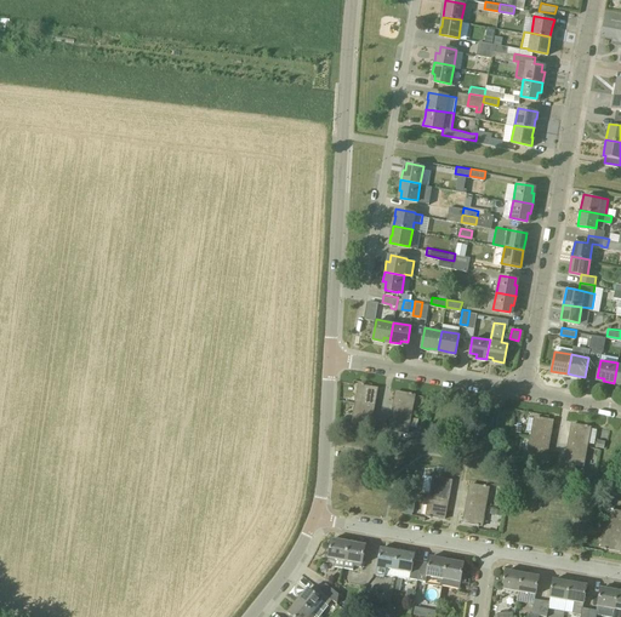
[(377,386),(364,383),(364,382),(362,382),(362,383),(359,383),(355,401),(374,405),(377,386)]
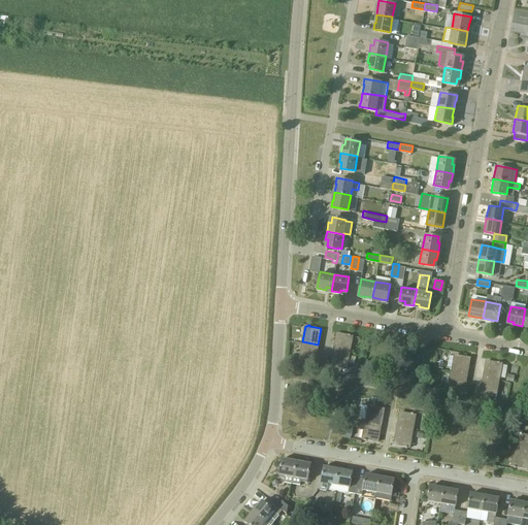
[(333,348),(350,351),(353,334),(350,334),(351,333),(349,332),(348,333),(336,331),(333,348)]
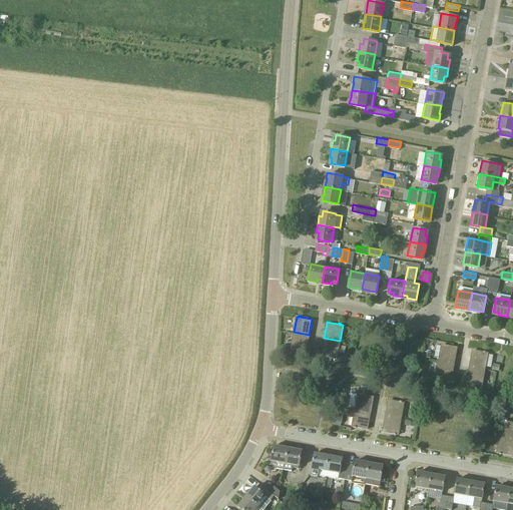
[(306,351),(309,335),(294,332),(291,348),(293,349),(295,350),(295,349),(306,351)]
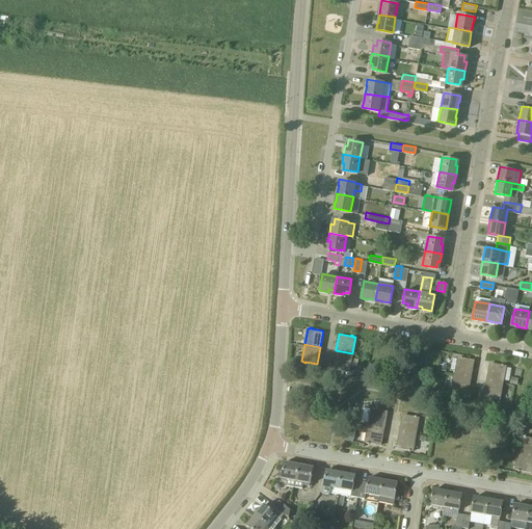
[(352,353),(336,350),(333,367),(345,369),(344,370),(347,370),(347,369),(349,370),(352,353)]
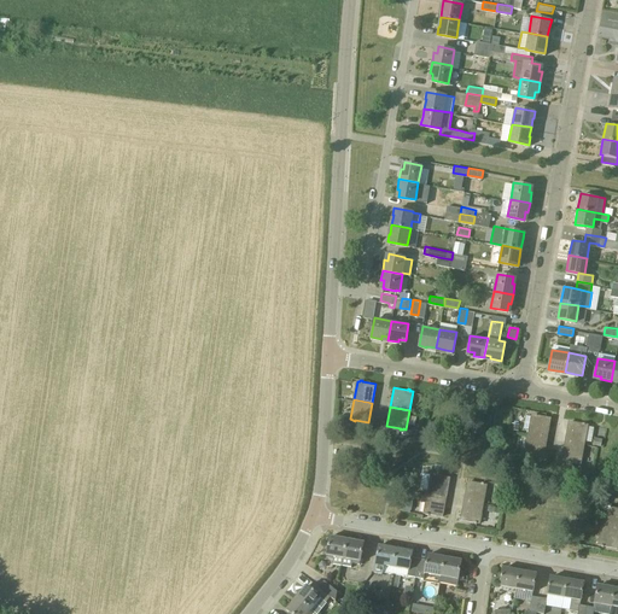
[(551,416),(537,414),(537,413),(535,413),(535,414),(531,413),(529,432),(547,436),(551,416)]
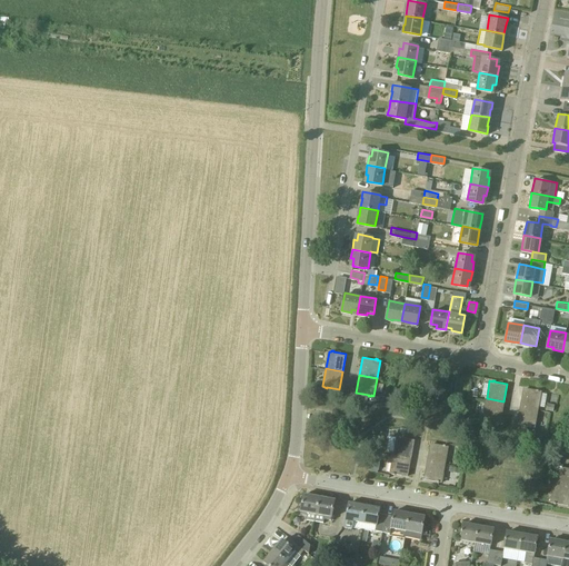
[(541,390),(538,389),(538,388),(536,388),(536,389),(523,387),(520,405),(538,408),(541,390)]
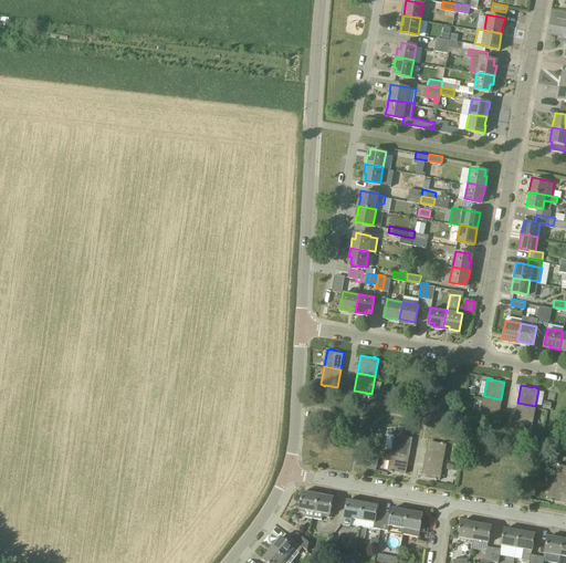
[(484,396),(481,414),(483,414),(483,415),(485,415),(498,417),(501,399),(484,396)]
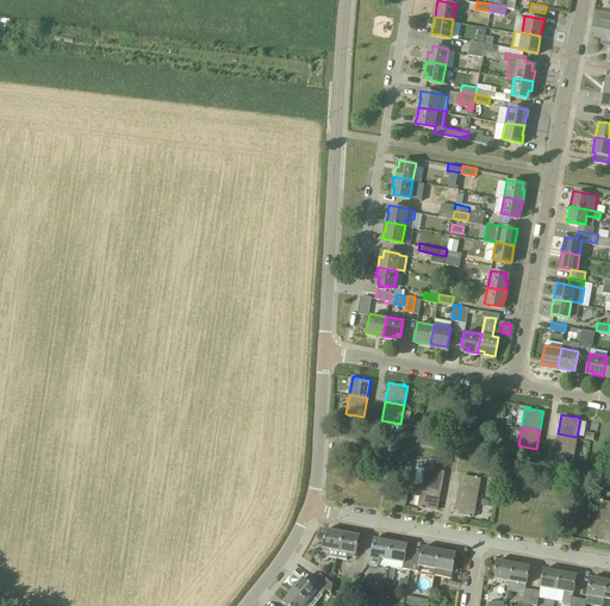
[(558,433),(554,451),(567,454),(567,455),(570,456),(571,455),(573,455),(577,437),(558,433)]
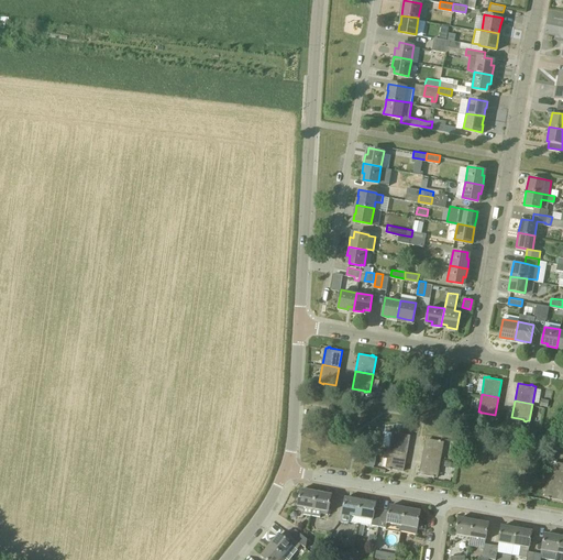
[(409,435),(405,434),(397,432),(397,431),(395,430),(395,431),(393,431),(389,449),(406,451),(409,435)]
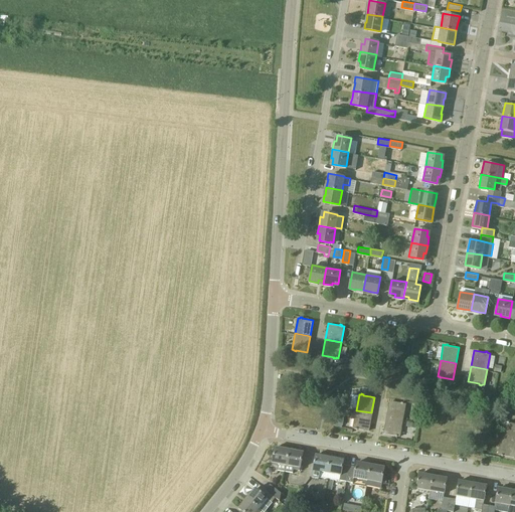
[(387,415),(402,418),(405,402),(403,402),(403,401),(401,401),(390,400),(387,415)]
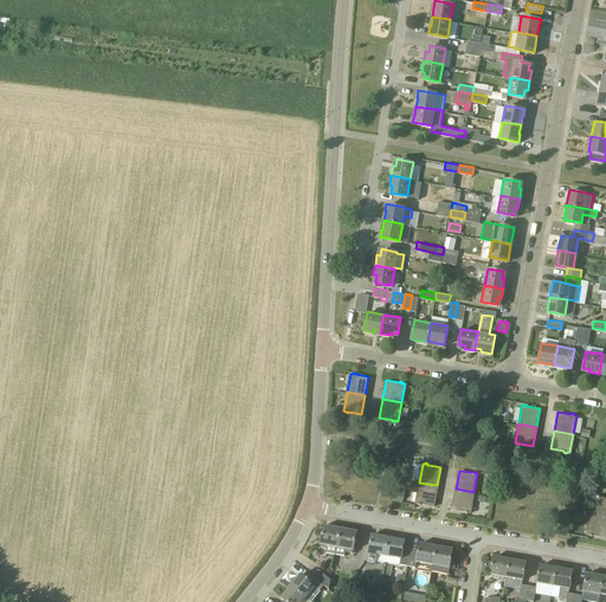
[(419,483),(416,500),(418,502),(418,503),(420,503),(420,502),(434,504),(437,485),(419,483)]
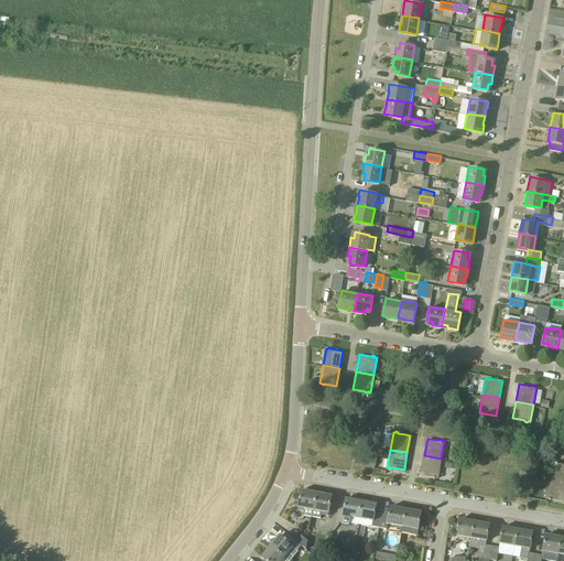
[(441,459),(424,455),(421,473),(433,475),(433,476),(435,476),(435,475),(437,476),(441,459)]
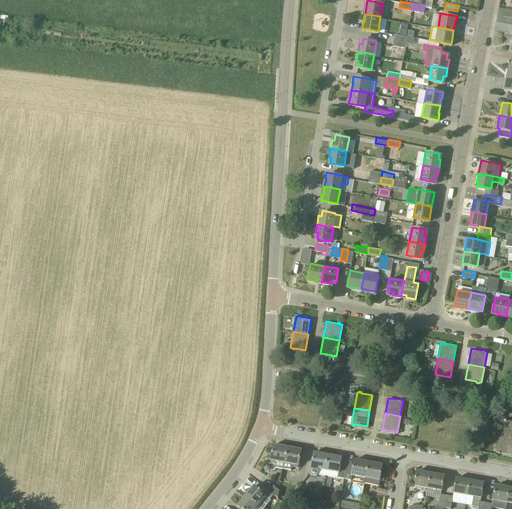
[(499,434),(511,436),(511,420),(506,419),(506,418),(504,418),(504,419),(501,418),(499,434)]
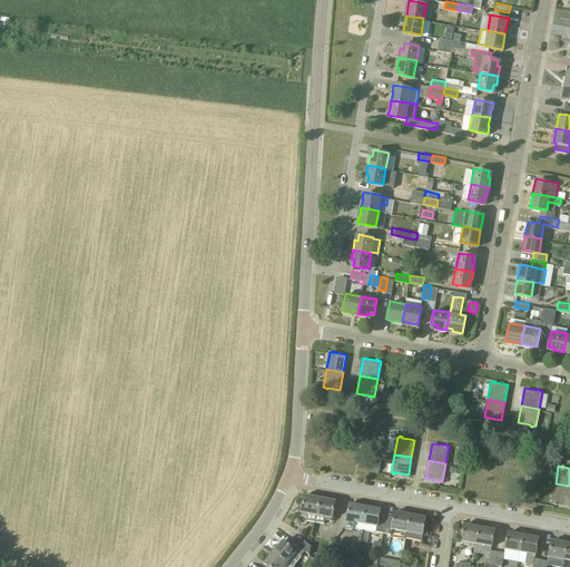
[(569,498),(569,486),(556,484),(552,501),(554,501),(554,502),(557,504),(557,502),(569,505),(569,498)]
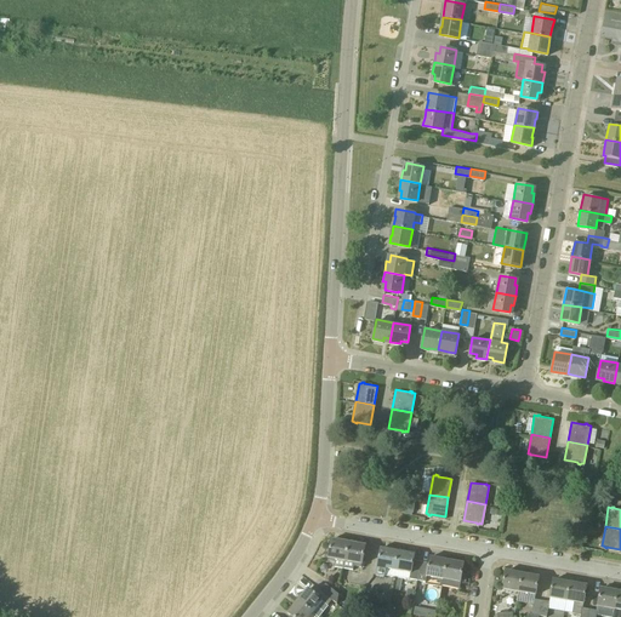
[(343,566),(348,540),(331,537),(328,556),(336,558),(335,564),(343,566)]
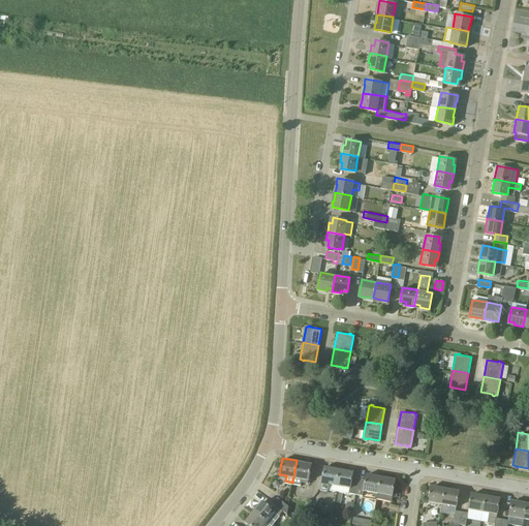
[(308,480),(311,463),(297,460),(292,483),(301,484),(302,478),(308,480)]
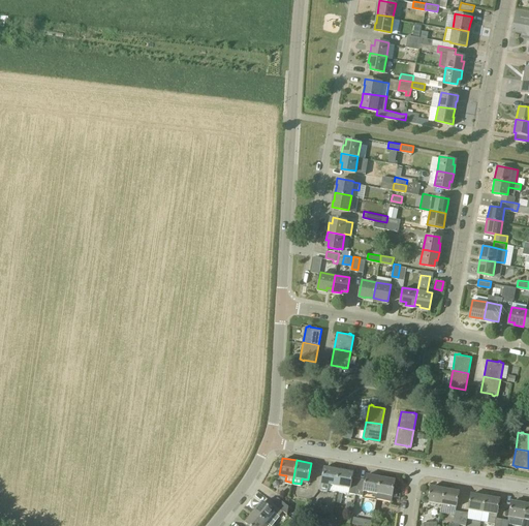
[(328,491),(330,484),(336,485),(339,468),(324,465),(321,482),(320,489),(328,491)]
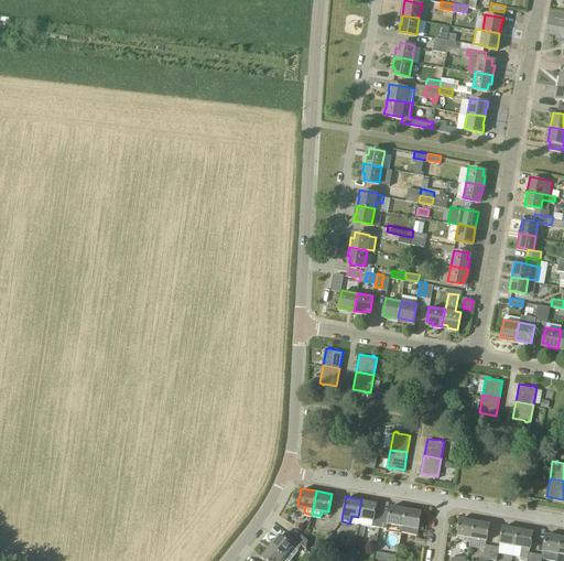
[(382,509),(376,507),(377,502),(361,499),(358,517),(357,522),(372,525),(372,524),(379,525),(382,509)]
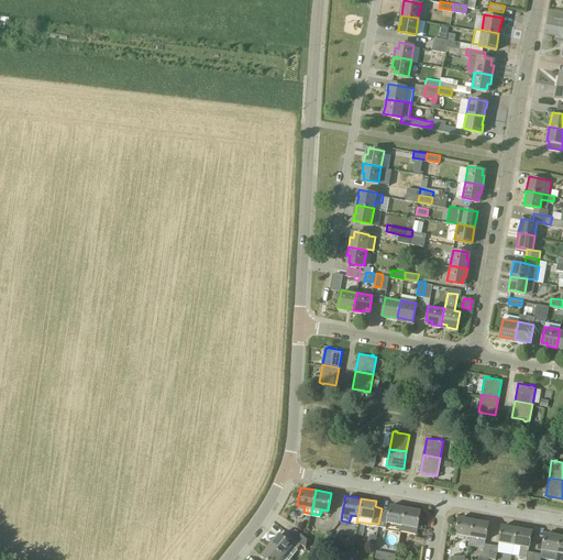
[(386,526),(387,522),(401,524),(405,506),(389,504),(388,509),(382,508),(378,524),(386,526)]
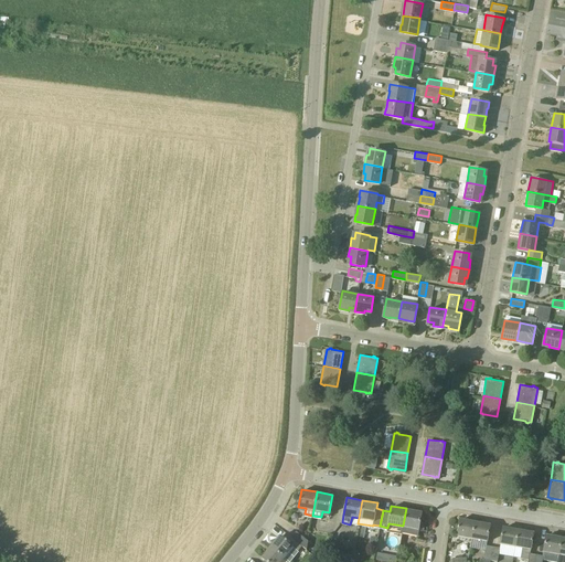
[(422,511),(406,508),(403,526),(412,527),(418,529),(422,511)]
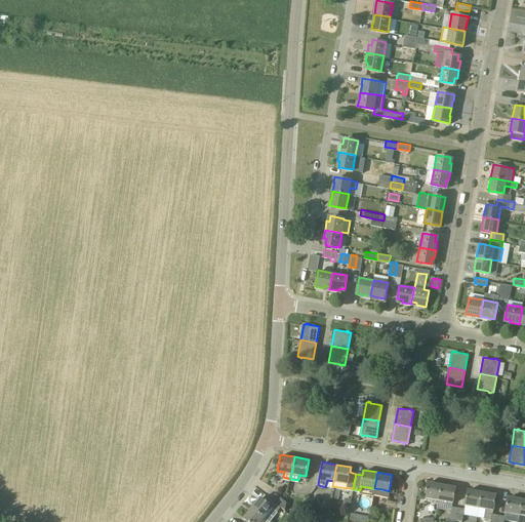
[(438,498),(441,483),(427,481),(425,496),(438,498)]
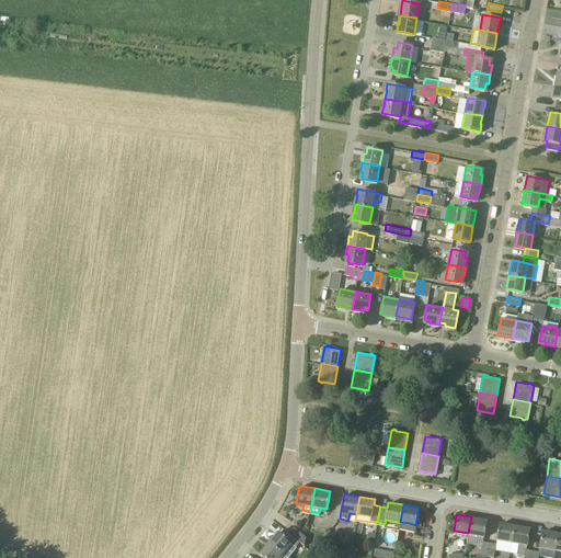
[(471,516),(468,533),(484,536),(487,520),(471,516)]
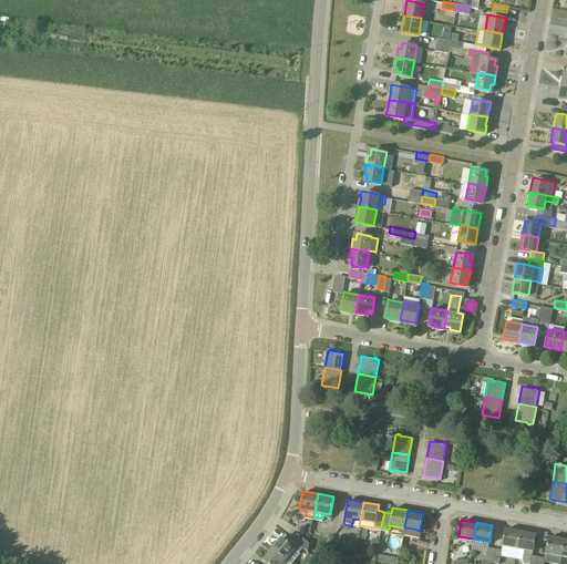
[(521,531),(505,527),(502,544),(517,547),(521,531)]
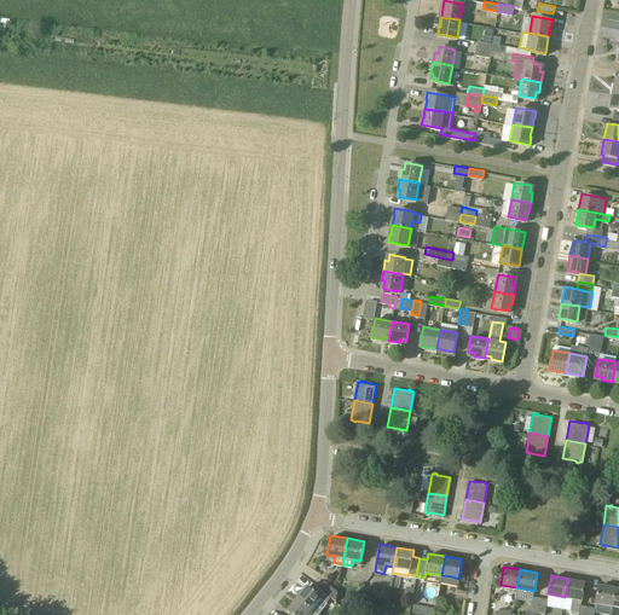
[(585,614),(588,605),(580,604),(585,581),(568,579),(565,597),(573,598),(571,609),(579,610),(577,614),(585,614)]
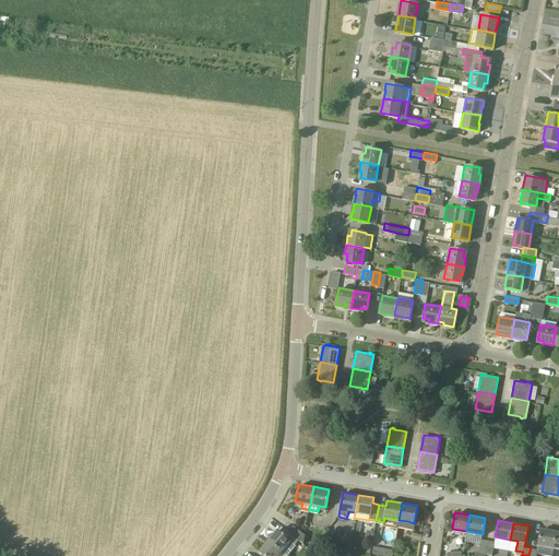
[(304,542),(305,534),(298,528),(293,524),(293,525),(289,530),(289,529),(288,530),(299,539),(304,542)]
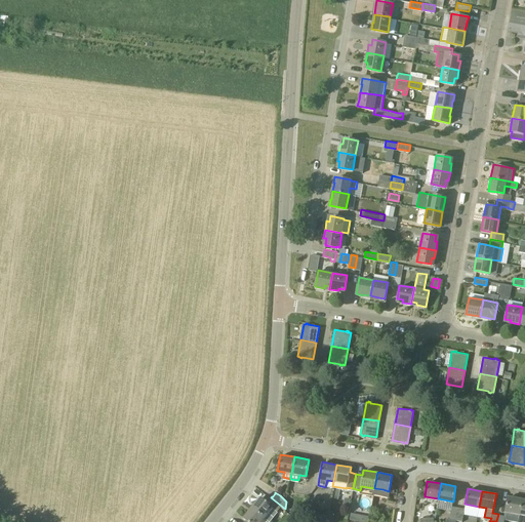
[(277,511),(281,506),(271,497),(266,493),(263,498),(259,496),(251,507),(264,517),(270,521),(278,511),(277,511)]
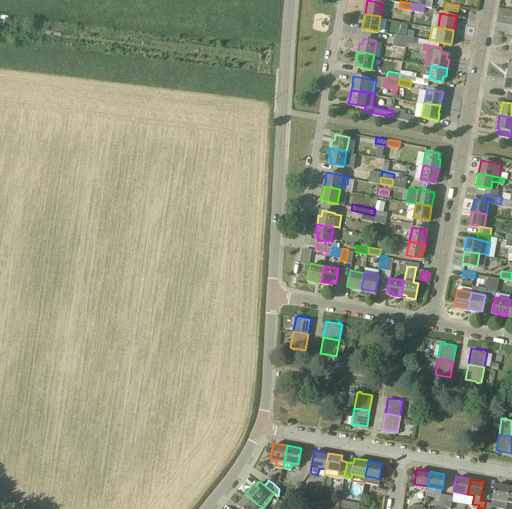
[(505,508),(509,486),(495,483),(492,498),(493,498),(492,502),(492,505),(505,508)]
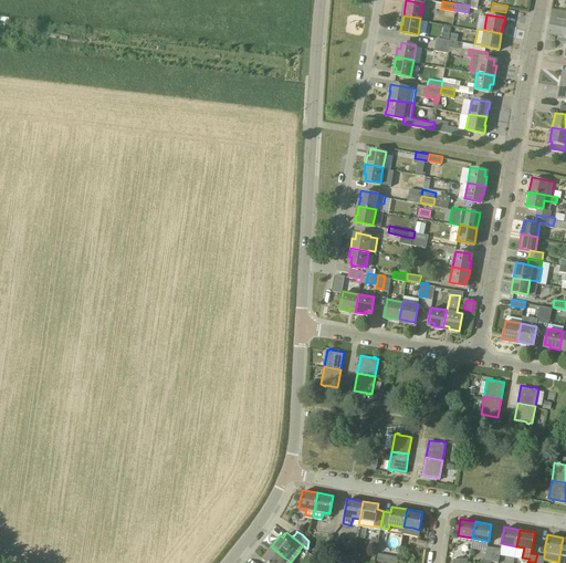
[(315,544),(312,551),(318,554),(322,548),(315,544)]
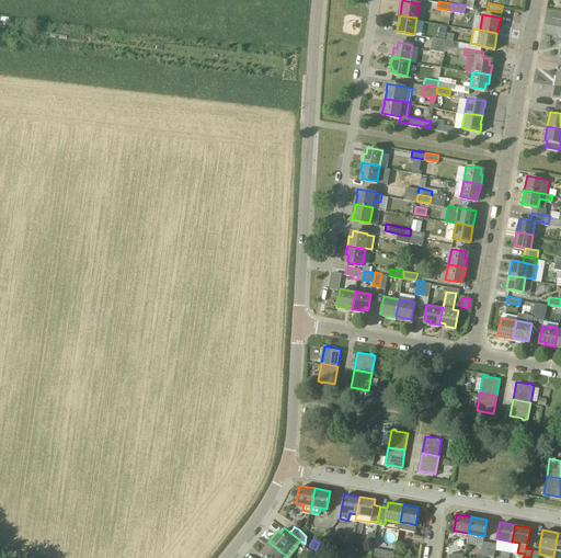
[(490,542),(482,541),(480,554),(487,555),(490,542)]
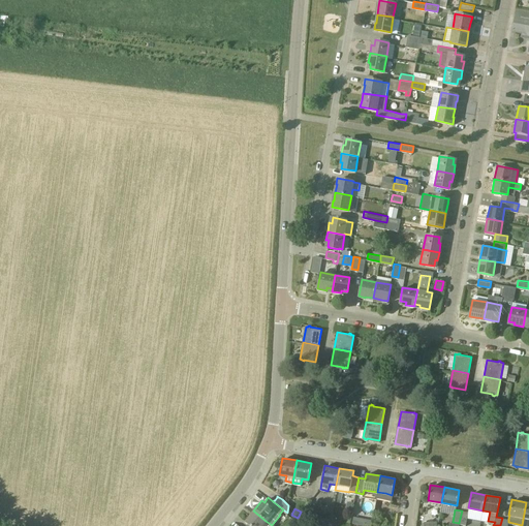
[(260,525),(266,521),(253,511),(245,521),(248,523),(245,525),(260,525)]
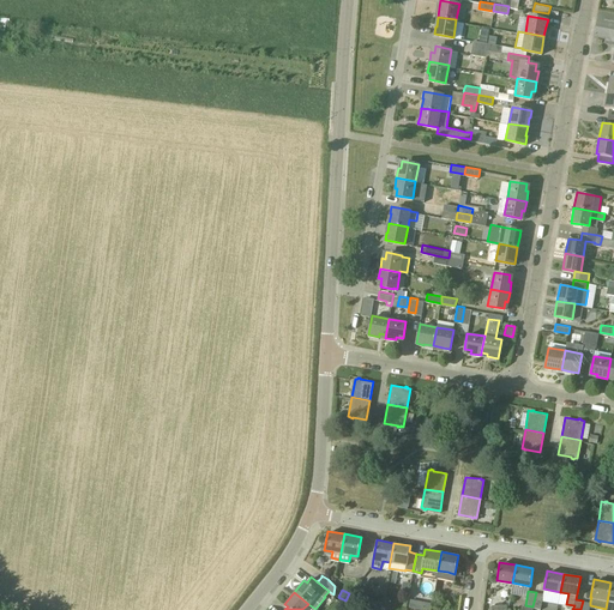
[(533,607),(540,608),(543,593),(536,592),(533,607)]
